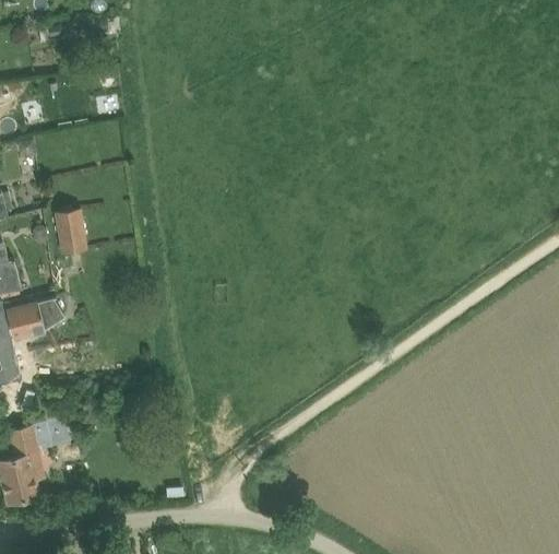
[(87,37),(110,34),(108,21),(85,23),(87,37)]
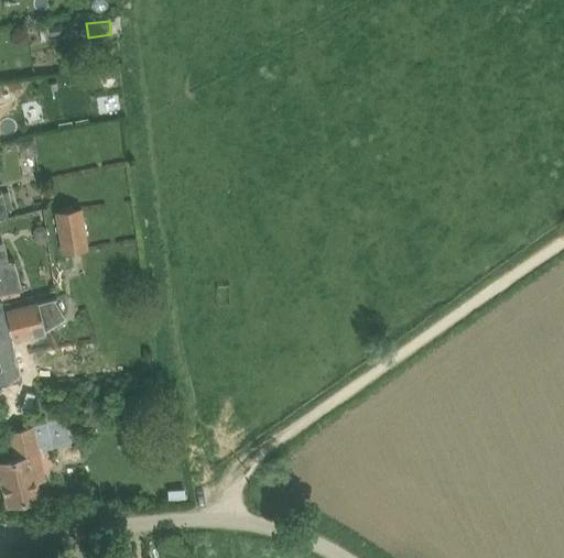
[(61,244),(87,241),(85,211),(58,216),(61,244)]
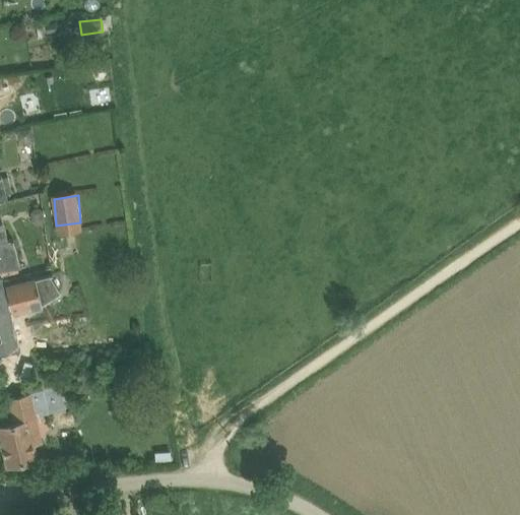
[(8,246),(0,241),(0,276),(21,272),(14,244),(8,246)]
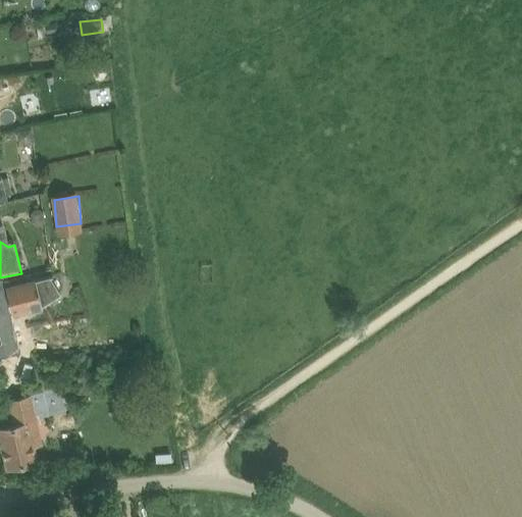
[(0,361),(19,356),(1,283),(0,283),(0,361)]
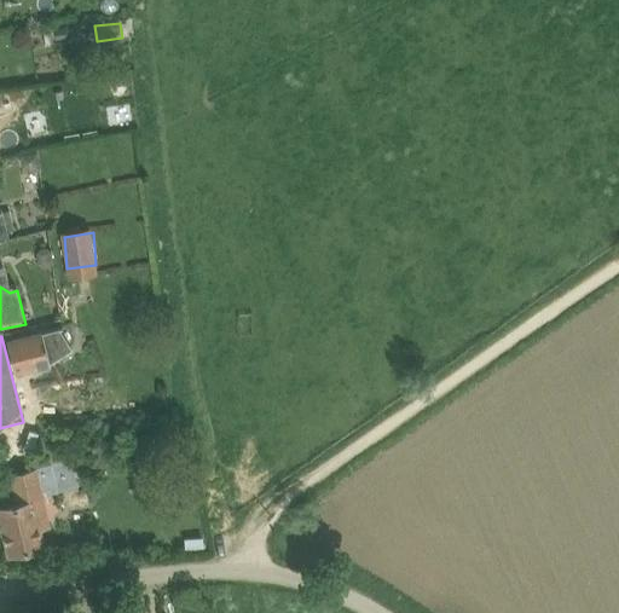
[(0,521),(10,561),(46,551),(41,532),(48,530),(36,474),(11,480),(18,509),(0,513),(0,521)]
